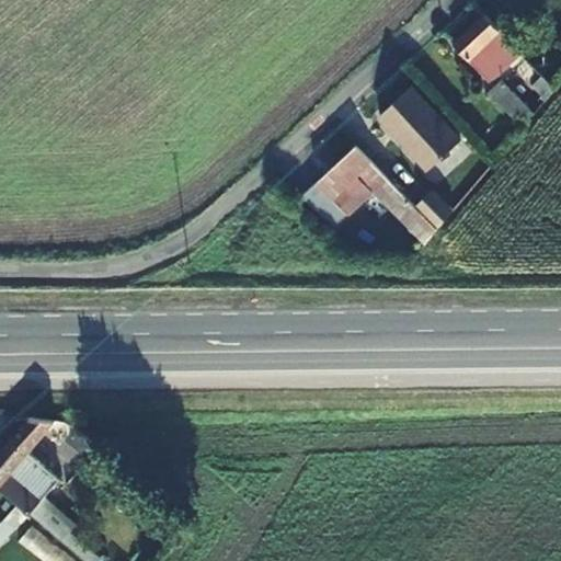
[(456,42),(492,80),(521,53),(524,55),(535,44),(512,20),(499,32),(484,15),(456,42)]
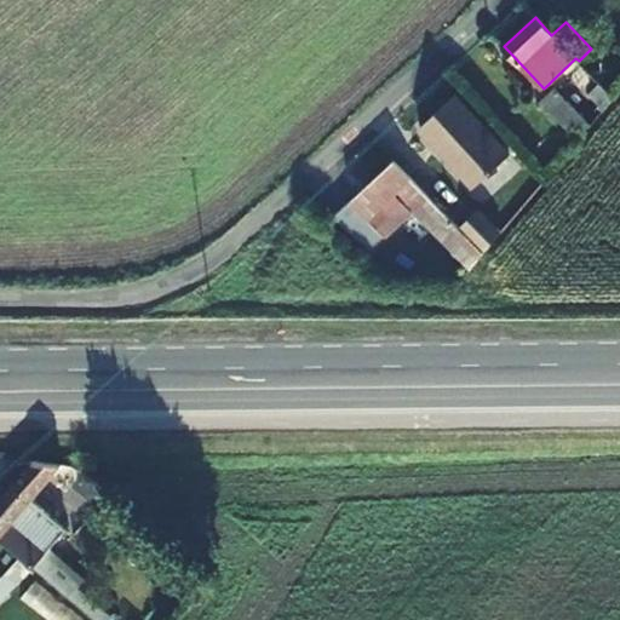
[(585,132),(590,127),(551,89),(546,95),(585,132)]
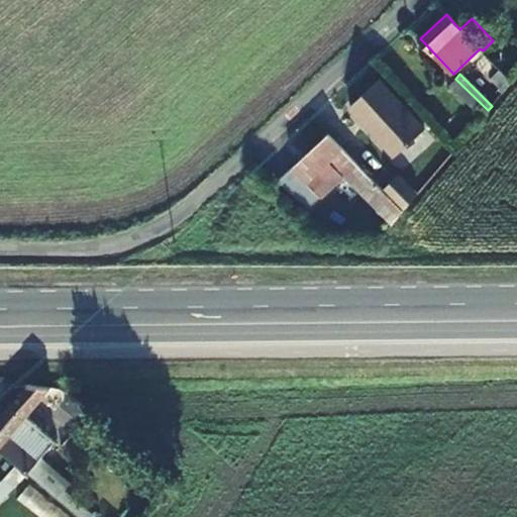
[(424,129),(380,81),(353,106),(398,153),(424,129)]
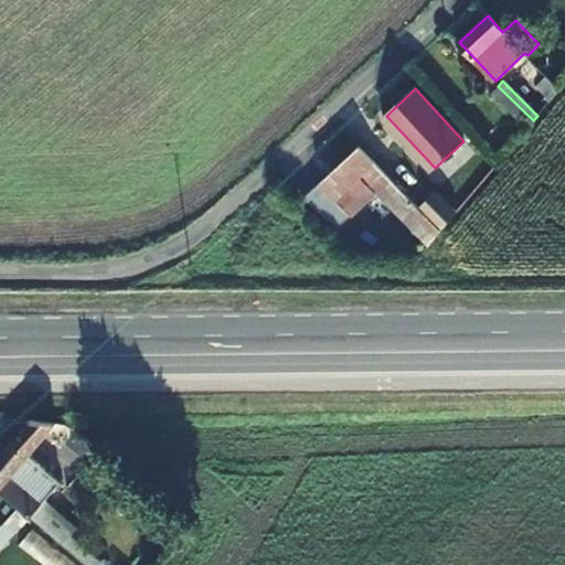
[(419,209),(359,145),(305,196),(326,222),(343,206),(350,214),(375,190),(429,244),(440,232),(419,209)]
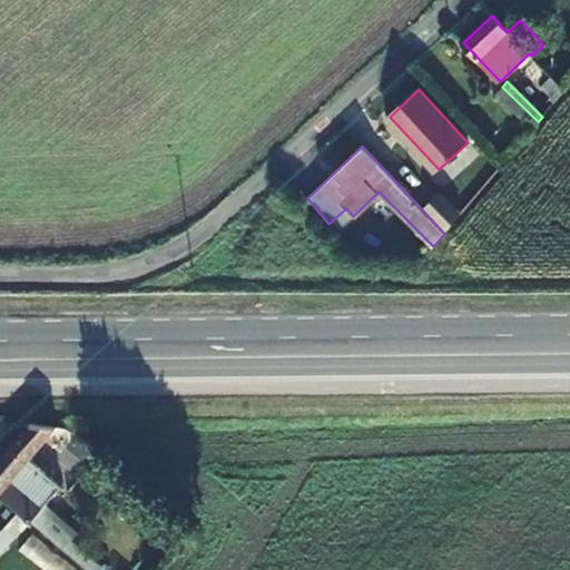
[(444,234),(460,215),(441,194),(423,210),(444,234)]
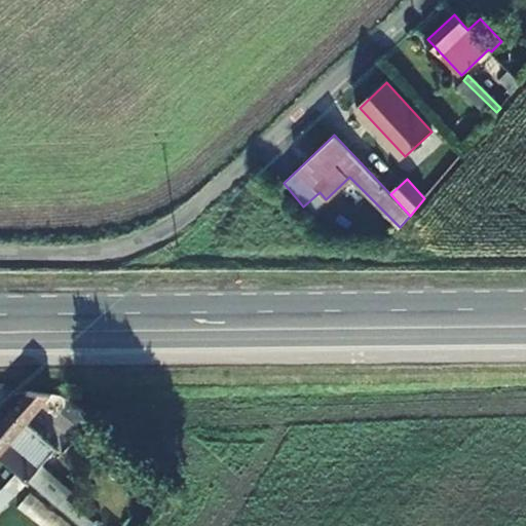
[(13,412),(0,424),(0,456),(55,505),(80,525),(92,525),(96,522),(68,497),(70,496),(39,471),(58,450),(28,424),(54,392),(24,384),(15,391),(3,405),(13,412)]
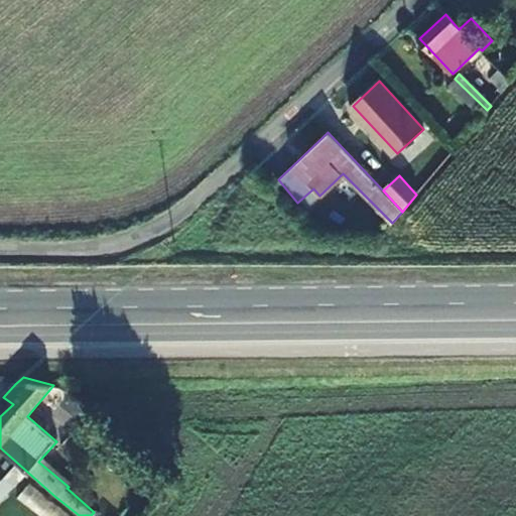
[(0,497),(5,500),(22,472),(10,465),(0,480),(0,497)]
